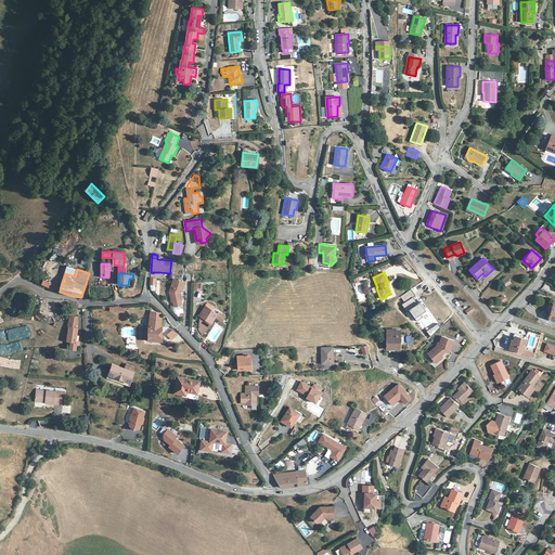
[(184,282),(182,282),(177,281),(175,301),(182,300),(180,293),(181,291),(184,282)]
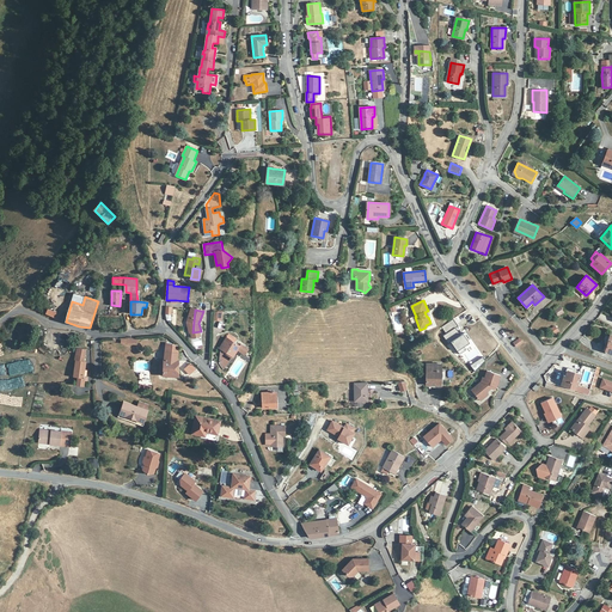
[(454,319),(441,326),(446,335),(444,336),(454,355),(469,346),(458,326),(454,319)]
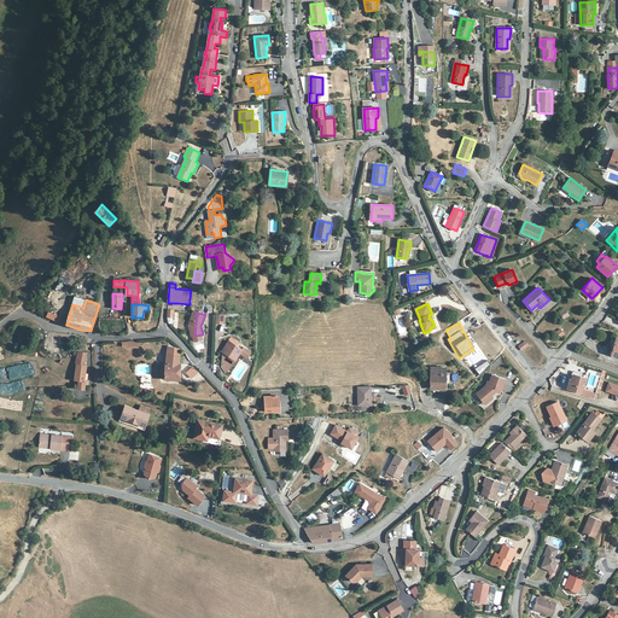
[(239,343),(231,338),(222,351),(223,353),(222,367),(227,371),(234,359),(239,353),(240,354),(240,353),(243,349),(237,345),(239,343)]
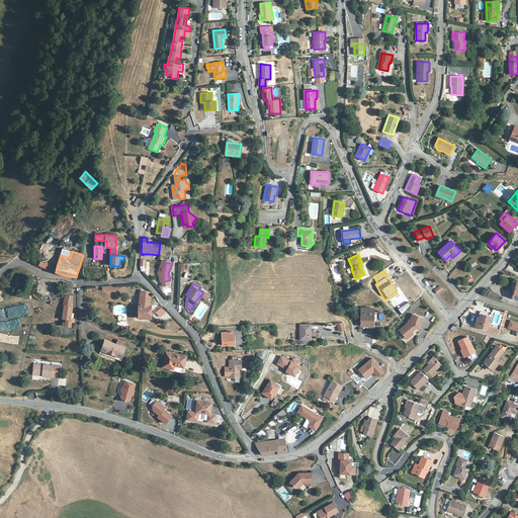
[(142,297),(151,298),(151,292),(141,290),(140,297),(142,297)]
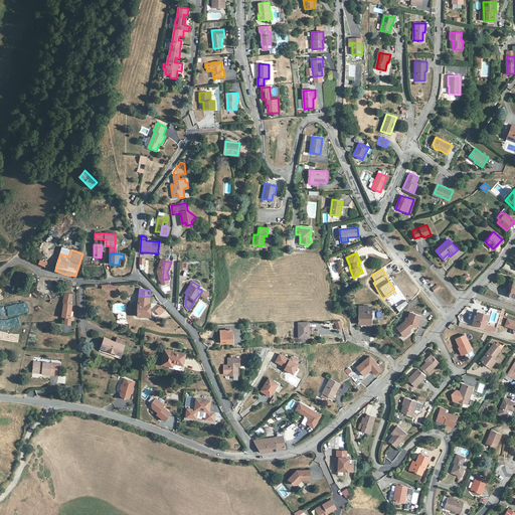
[(202,291),(200,294),(207,297),(209,293),(203,289),(202,291)]
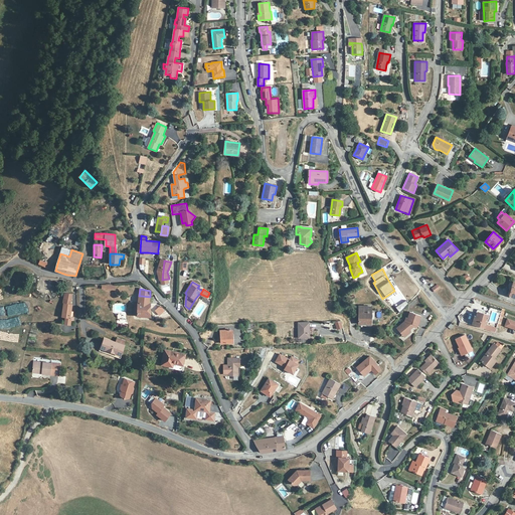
[(68,293),(64,293),(64,295),(62,303),(62,305),(64,306),(62,317),(65,318),(64,324),(70,325),(71,318),(70,318),(70,315),(71,311),(72,305),(69,304),(72,294),(68,293)]
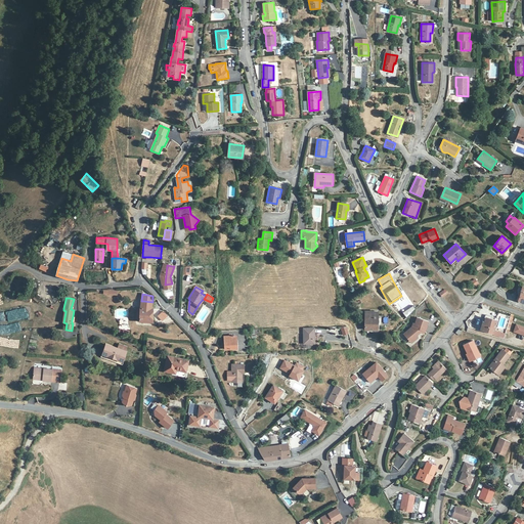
[(151,308),(153,302),(143,301),(141,301),(140,308),(140,320),(154,321),(153,309),(151,308)]
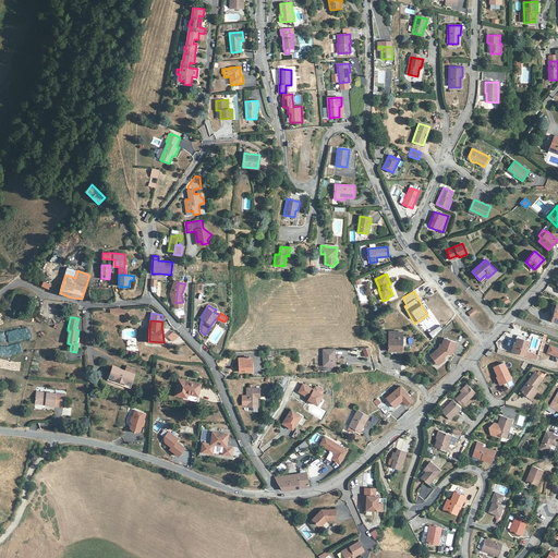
[(402,331),(389,331),(389,351),(402,351),(402,331)]
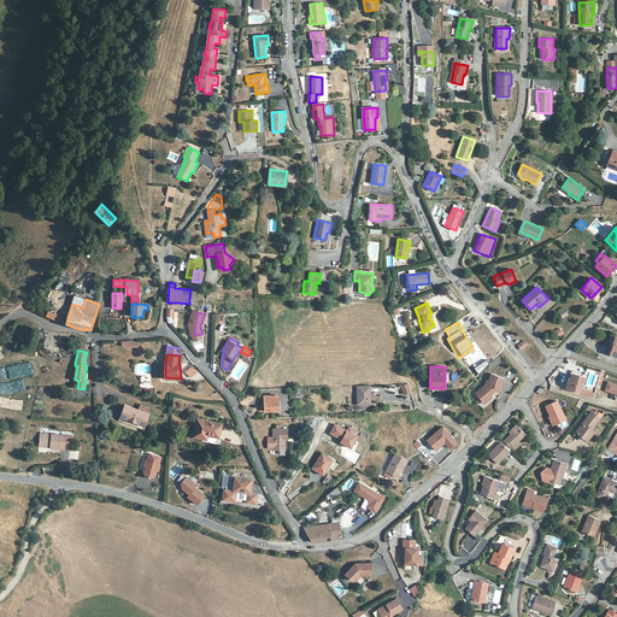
[(601,370),(595,392),(598,392),(599,392),(605,371),(601,370)]
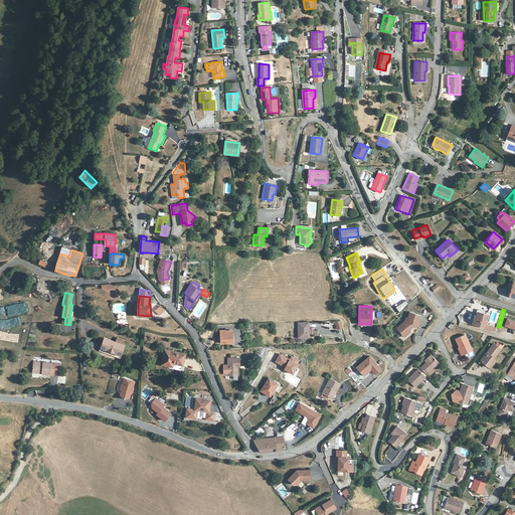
[(404,322),(397,329),(403,336),(410,329),(410,328),(412,327),(415,329),(416,326),(417,326),(421,316),(410,312),(407,318),(406,318),(404,322)]
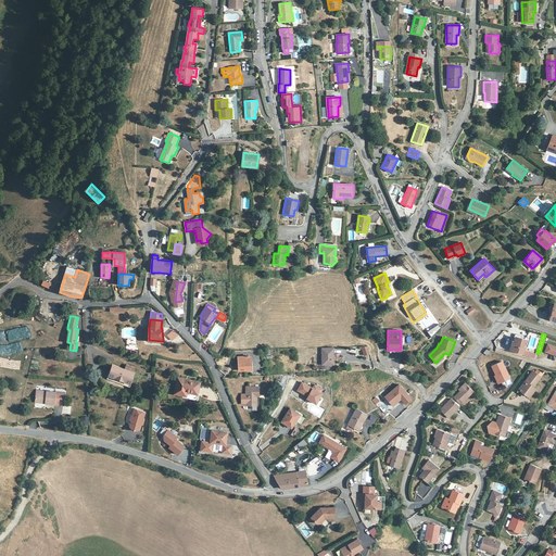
[(527,341),(515,338),(514,342),(512,342),(509,350),(522,353),(527,341)]
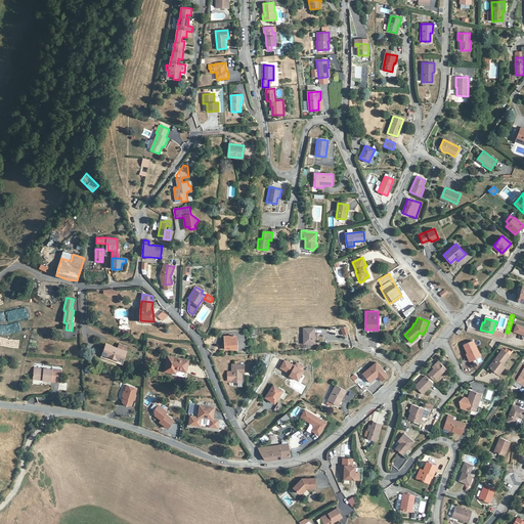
[(523,326),(516,324),(514,332),(523,335),(523,326)]
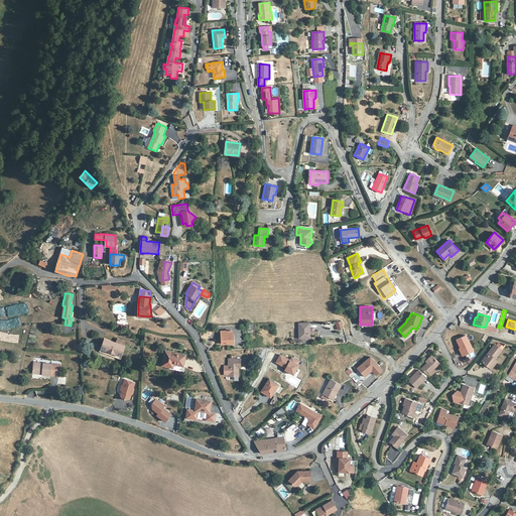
[(309,339),(309,323),(299,323),(299,328),(299,339),(309,339)]
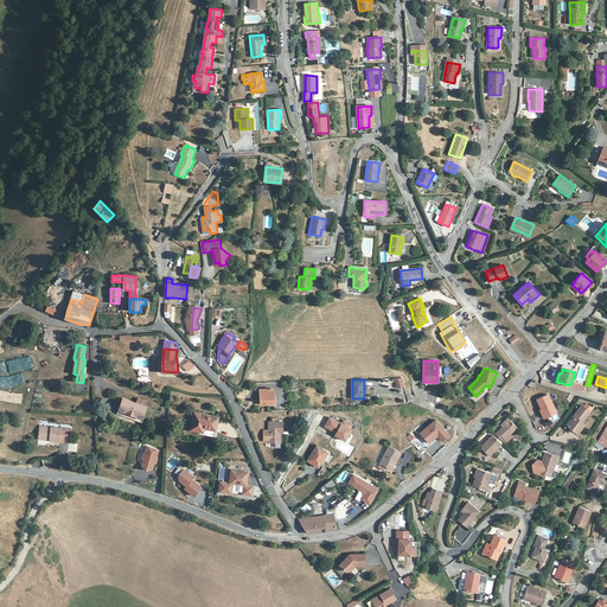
[(274,403),(273,389),(260,390),(261,404),(274,403)]
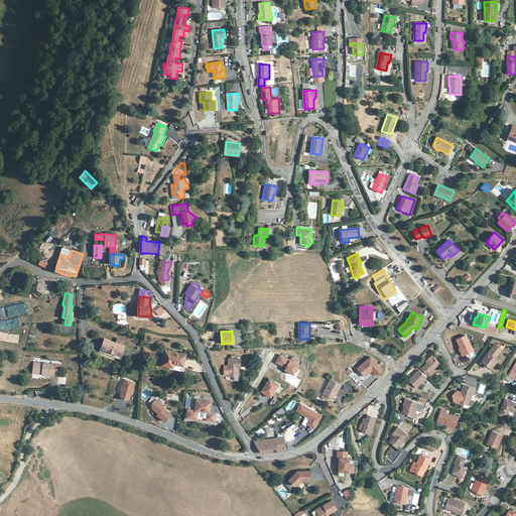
[(473,351),(466,336),(456,340),(460,348),(462,347),(465,355),(473,351)]
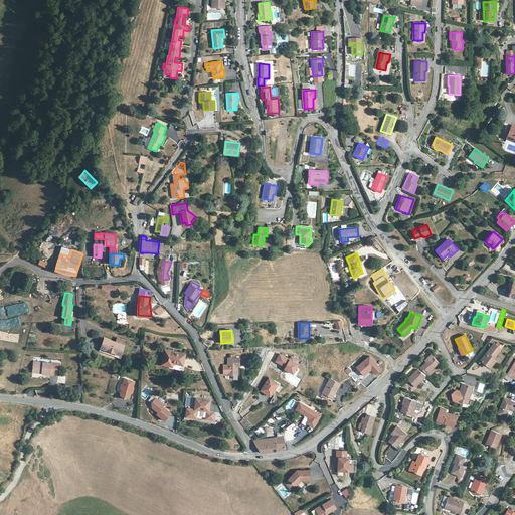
[(124,345),(105,339),(105,340),(102,347),(121,354),(124,345)]
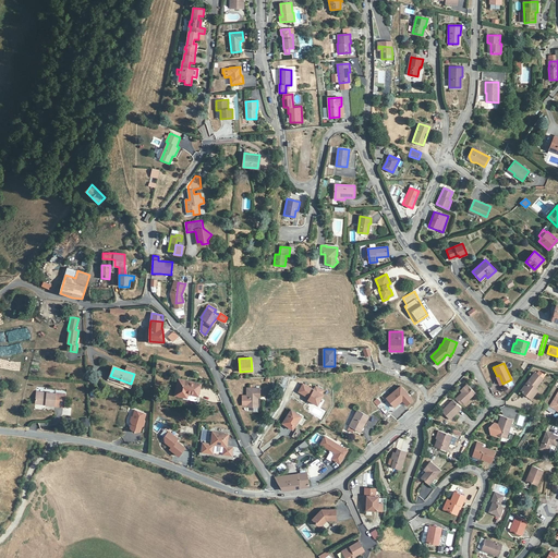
[(542,378),(534,373),(520,391),(528,397),(534,388),(542,378)]
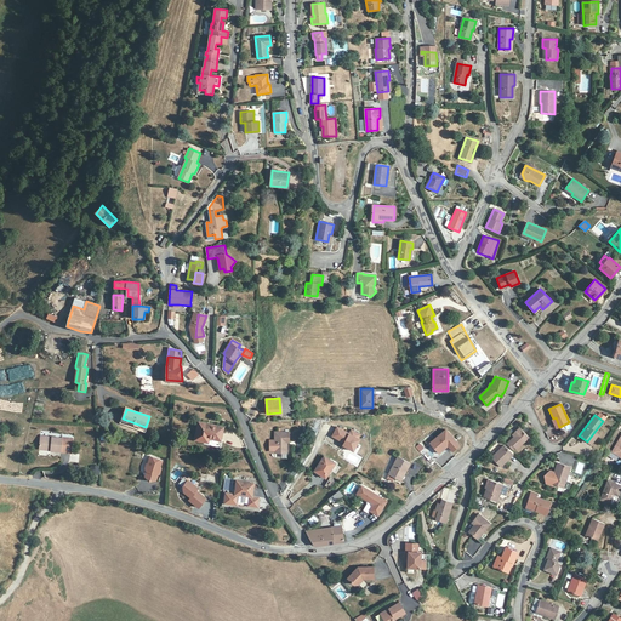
[(146,427),(123,419),(121,423),(143,431),(146,427)]
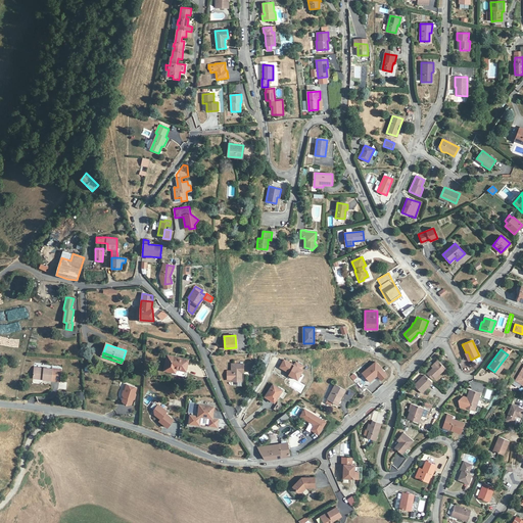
[(188,360),(168,355),(164,370),(172,372),(172,374),(186,377),(187,372),(187,371),(186,371),(187,362),(188,360)]
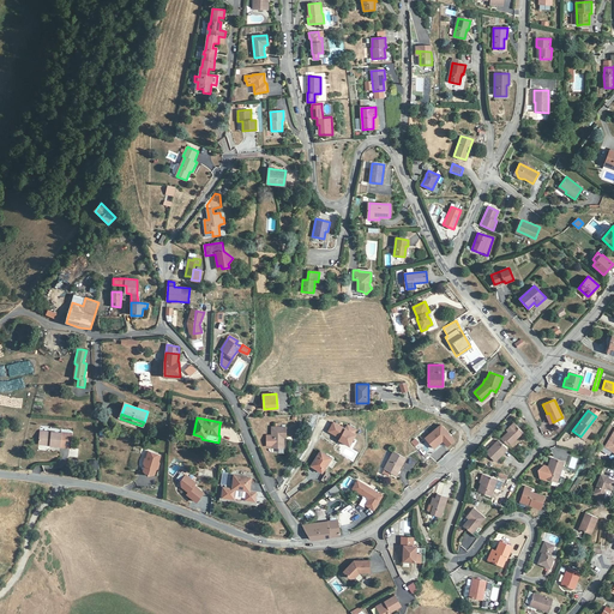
[(341,438),(338,440),(349,446),(356,434),(354,433),(356,429),(348,425),(345,428),(333,422),(329,432),(337,437),(338,434),(341,435),(341,438)]
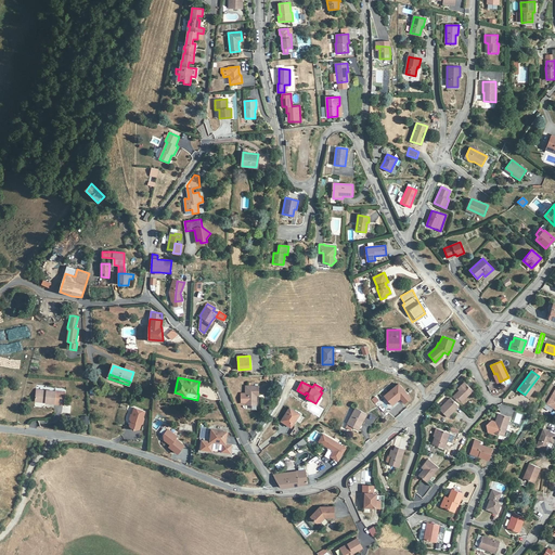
[(473,390),(464,382),(460,386),(461,388),(460,390),(454,395),(460,400),(462,401),(473,390)]
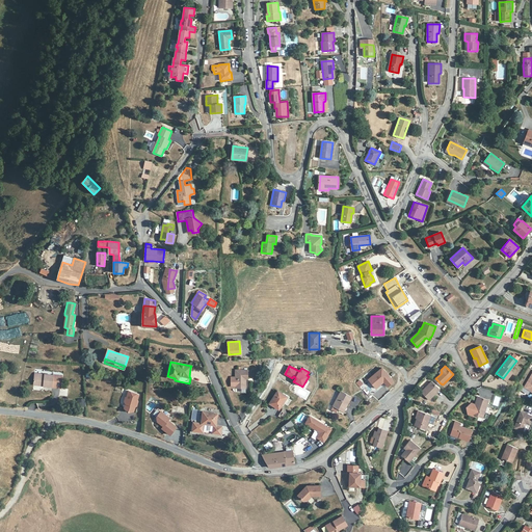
[(368,380),(377,391),(384,383),(388,387),(393,381),(381,368),(368,380)]
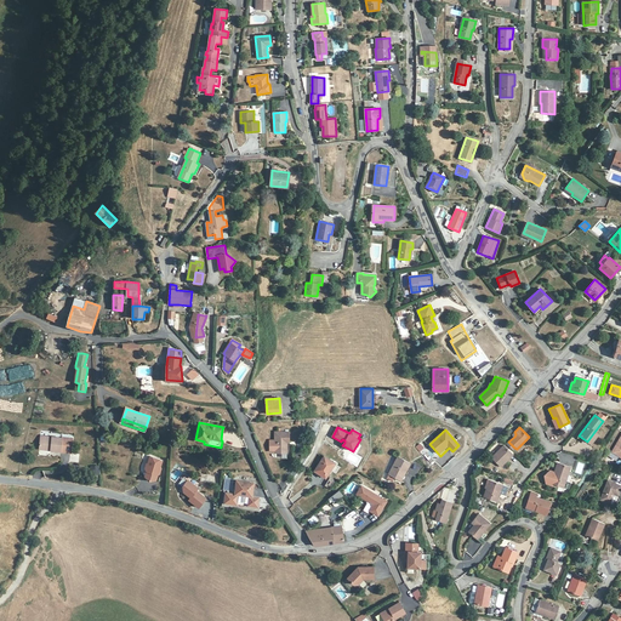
[(289,442),(289,432),(275,432),(275,439),(269,439),(269,451),(275,451),(275,453),(281,453),(281,450),(286,450),(286,443),(289,442)]
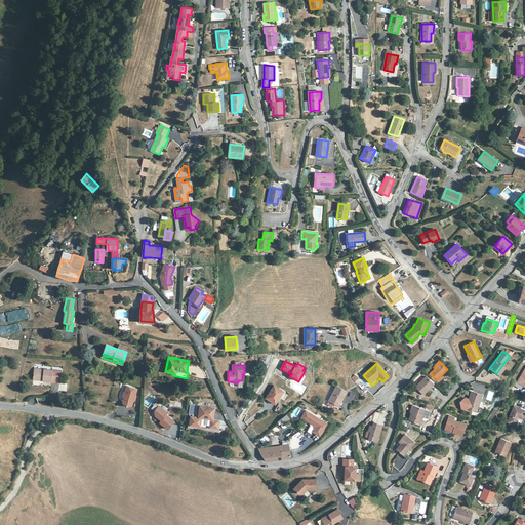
[(506,367),(502,365),(496,373),(499,375),(506,367)]
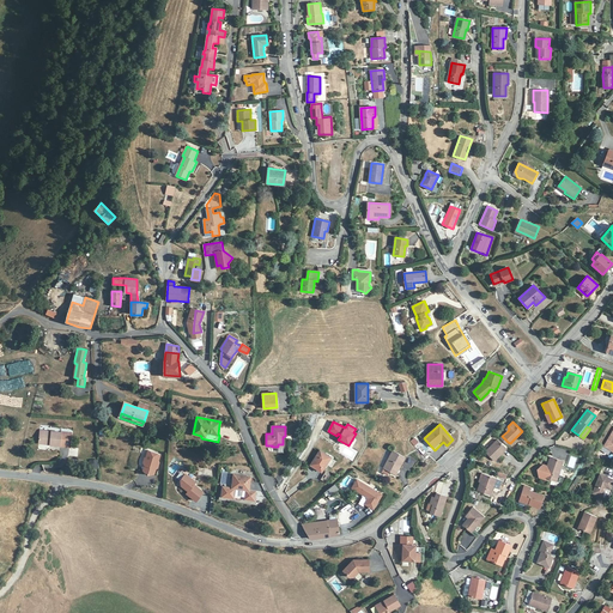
[(72,430),(61,429),(61,432),(40,430),(38,442),(49,443),(49,444),(54,445),(60,445),(61,444),(71,445),(72,430)]
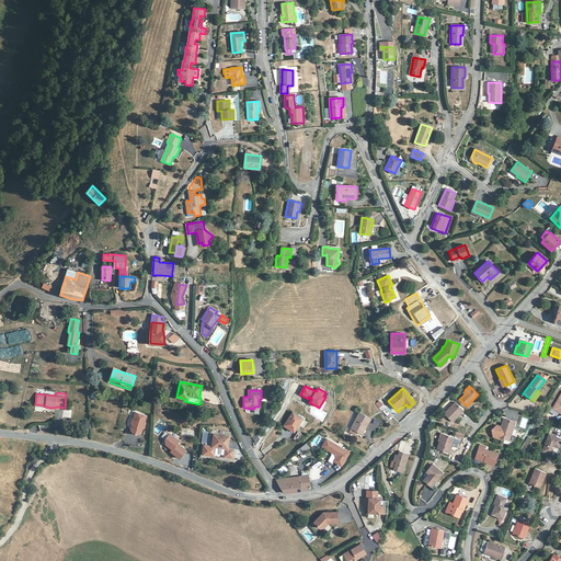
[(464,410),(455,402),(444,414),(451,422),(464,410)]
